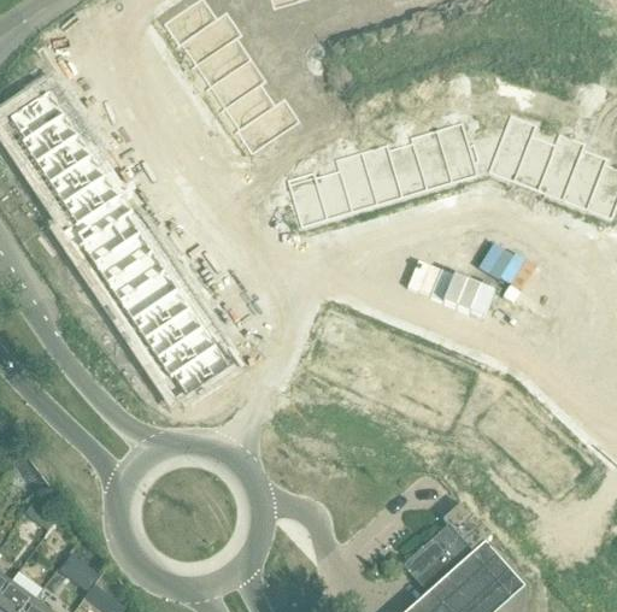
[(194,0),(163,22),(177,45),(217,18),(205,0),(194,0)]
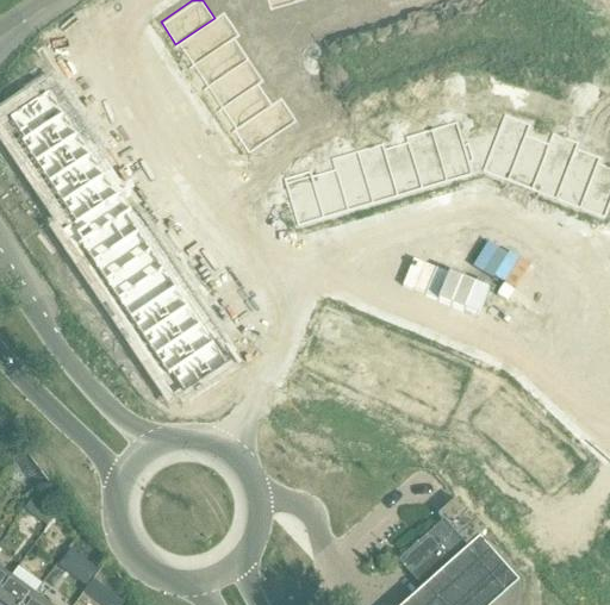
[(242,0),(249,11),(257,6),(253,0),(242,0)]
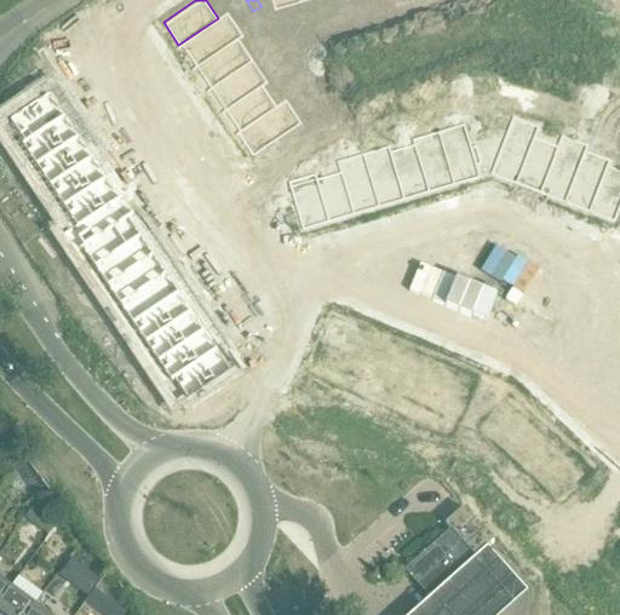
[(402,0),(395,3),(397,11),(411,7),(409,0),(402,0)]
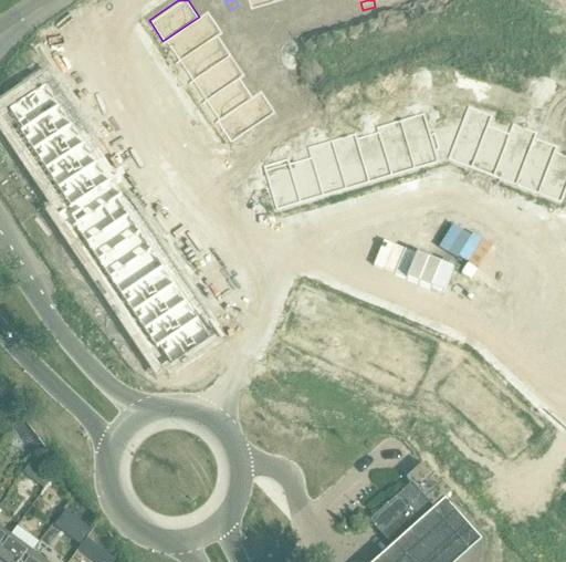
[(339,8),(327,12),(329,20),(343,17),(339,8)]
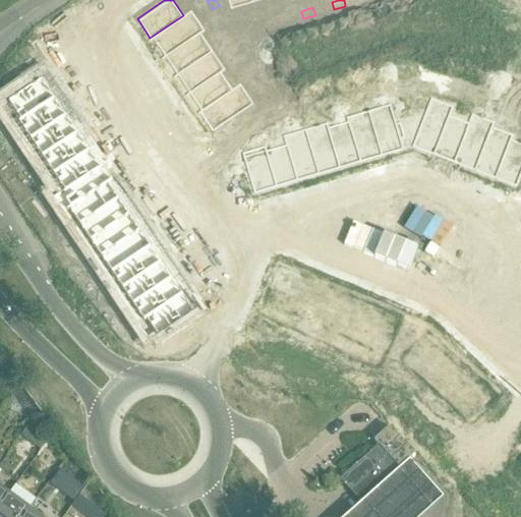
[(301,11),(290,14),(292,22),(303,18),(301,11)]
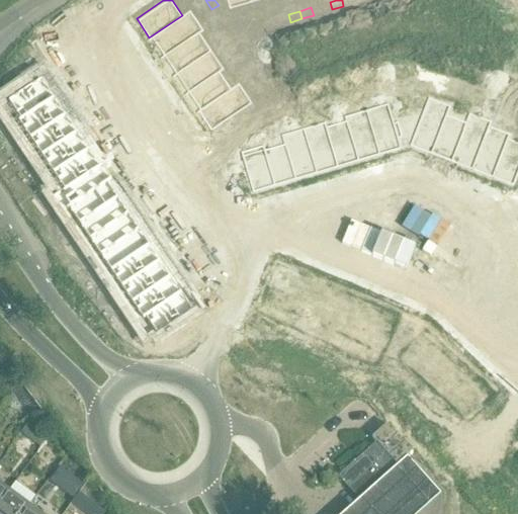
[(182,15),(149,37),(150,37),(152,36),(163,54),(194,33),(182,15)]
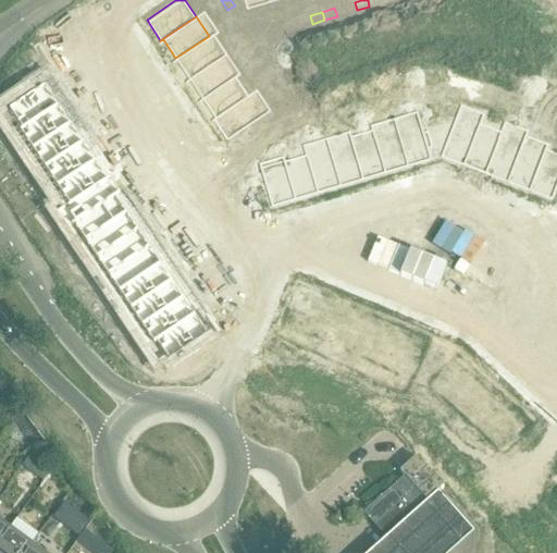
[(275,21),(267,24),(270,36),(279,34),(275,21)]
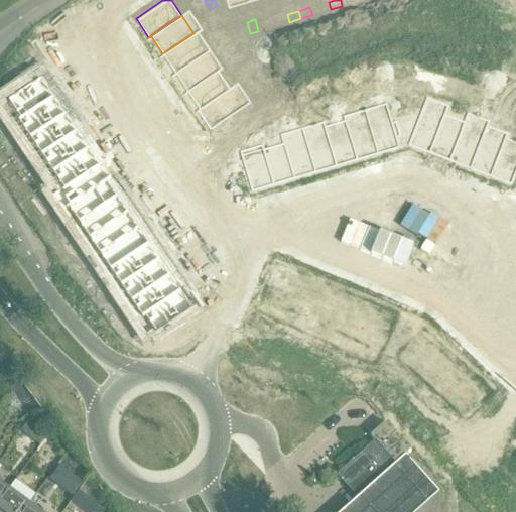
[(268,20),(256,23),(259,31),(270,27),(268,20)]
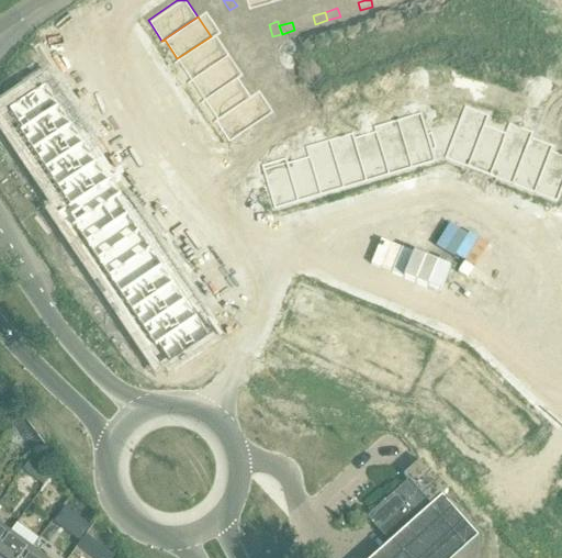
[(249,23),(242,29),(249,38),(256,34),(249,23)]
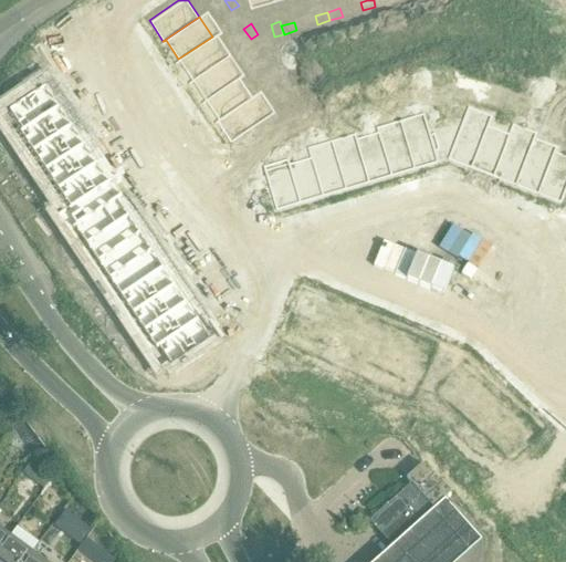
[(258,34),(251,39),(258,50),(265,45),(258,34)]
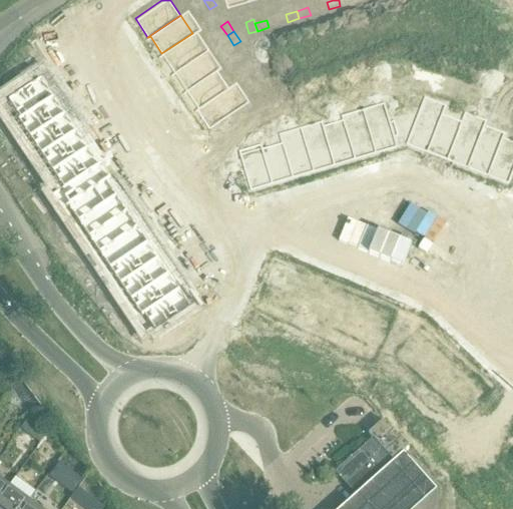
[(192,33),(161,53),(173,71),(204,51),(192,33)]
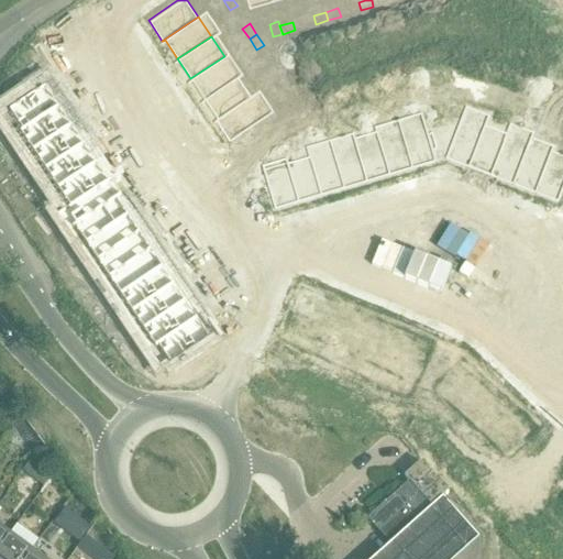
[(224,56),(190,78),(205,98),(238,76),(224,56)]
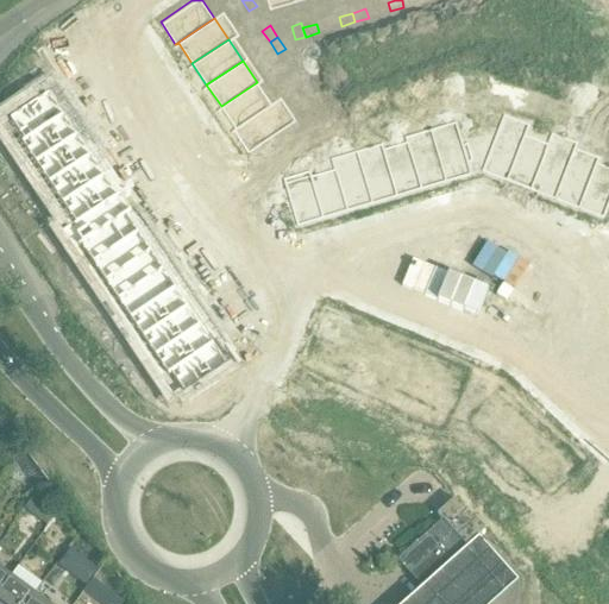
[(299,68),(290,73),(299,85),(306,80),(299,68)]
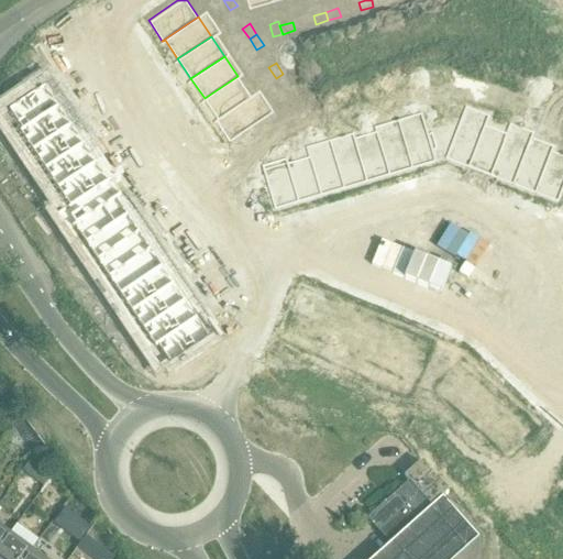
[(283,74),(276,78),(283,89),(290,85),(283,74)]
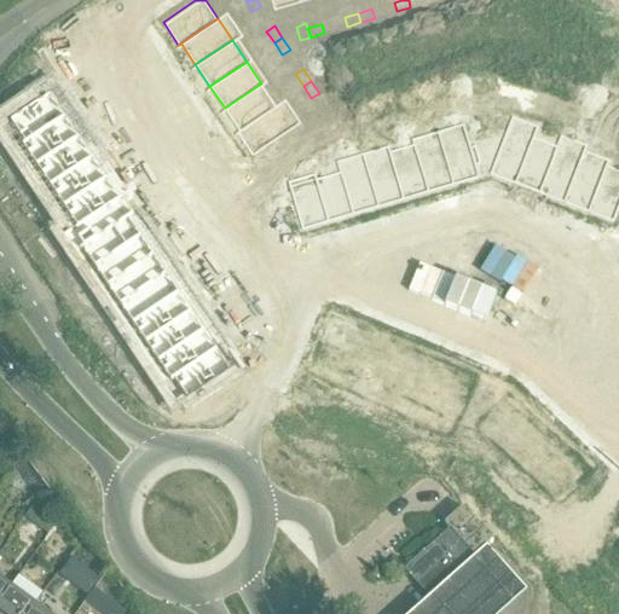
[(261,84),(225,108),(238,128),(236,129),(237,131),(276,105),(261,84)]
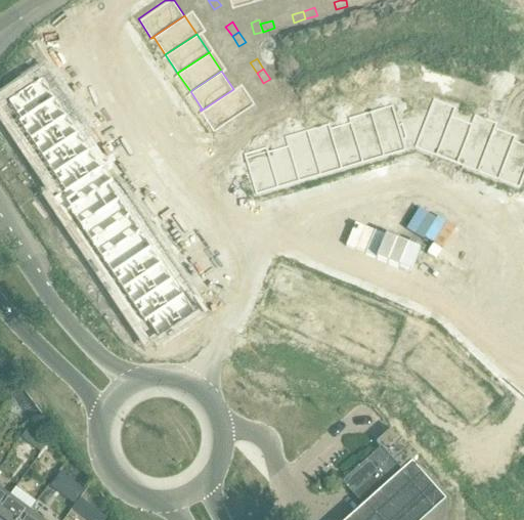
[(8,102),(0,109),(57,193),(52,198),(62,214),(147,340),(156,335),(158,338),(195,312),(108,182),(114,180),(102,164),(100,165),(41,77),(7,99),(8,102)]
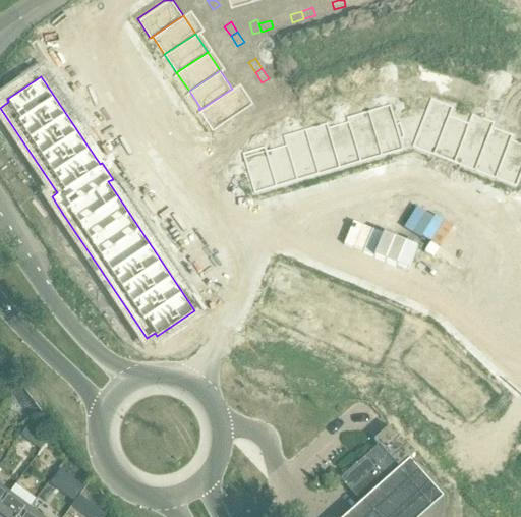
[(449,76),(447,83),(458,88),(460,79),(449,76)]
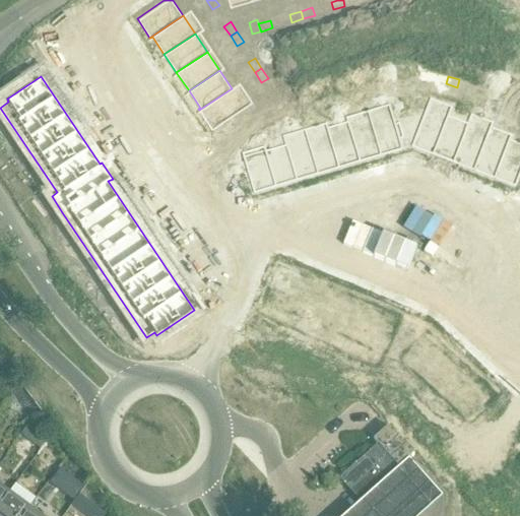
[(371,79),(360,82),(362,90),(374,86),(371,79)]
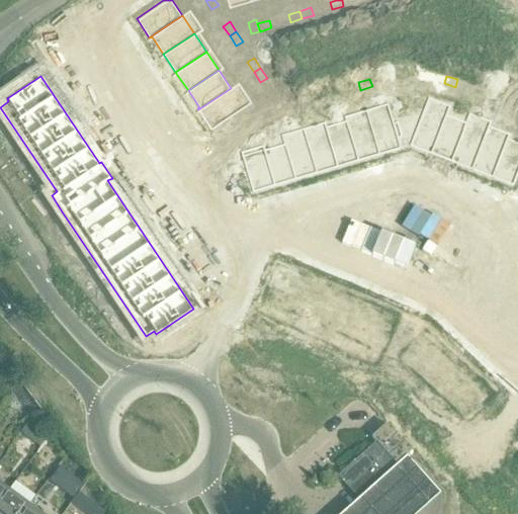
[(457,79),(455,87),(466,90),(469,83),(457,79)]
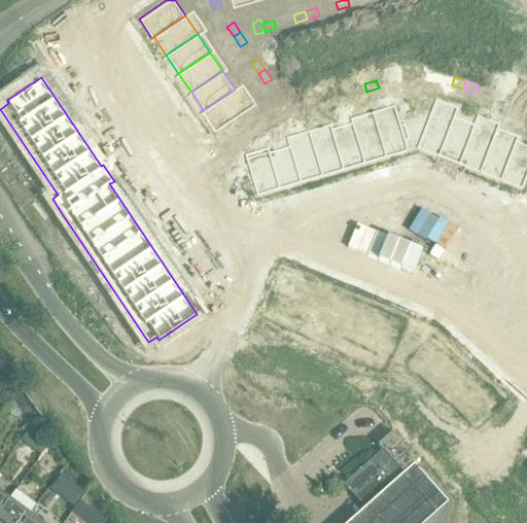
[(512,85),(510,94),(521,98),(523,90),(512,85)]
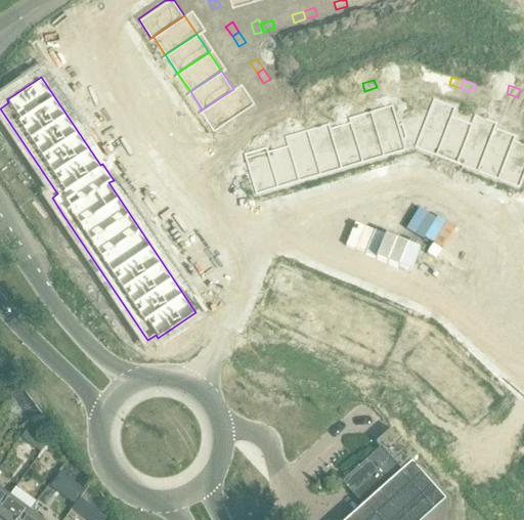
[(353,86),(341,89),(343,97),(355,94),(353,86)]
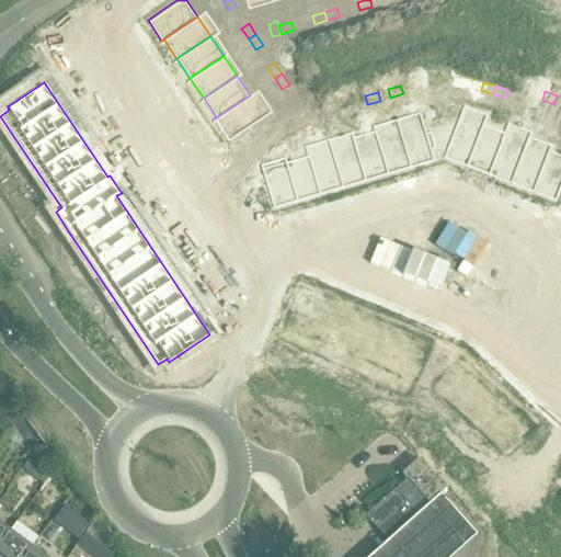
[(518,92),(516,101),(528,105),(531,97),(518,92)]
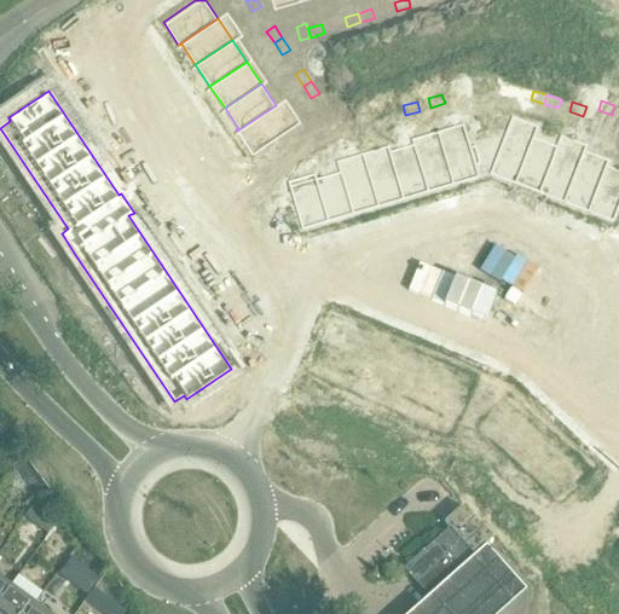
[(276,105),(237,131),(252,154),(291,127),(276,105)]
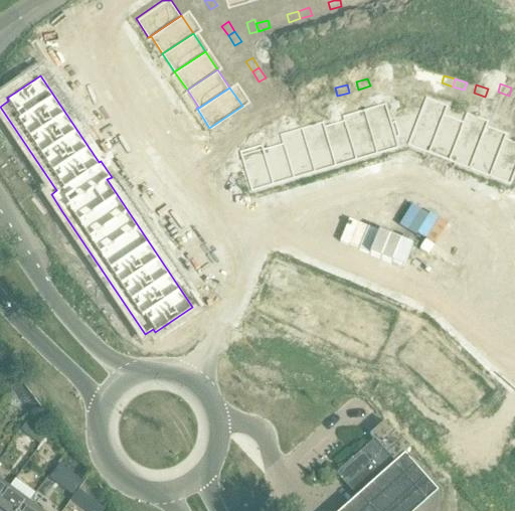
[(335,88),(324,92),(326,99),(337,96),(335,88)]
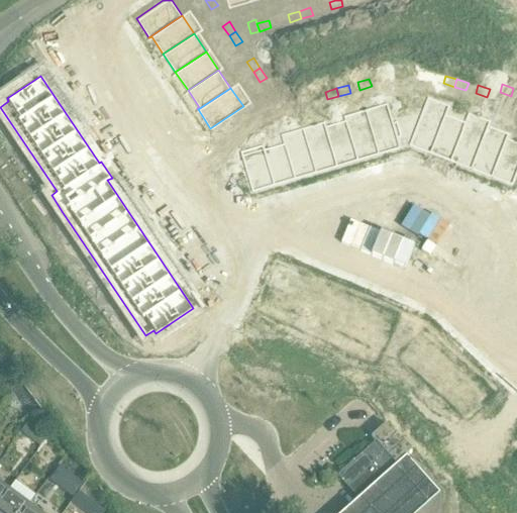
[(306,97),(295,100),(297,108),(308,105),(306,97)]
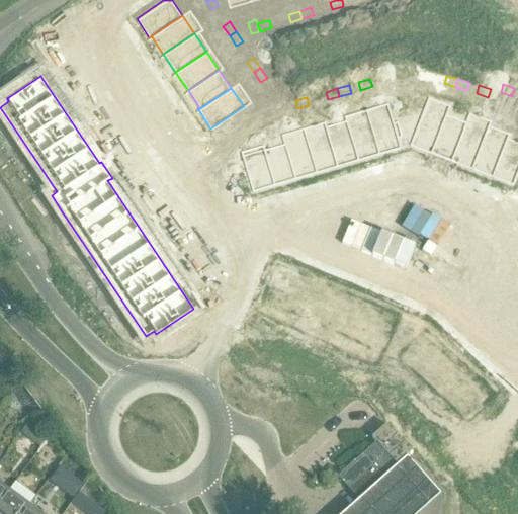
[(295,100),(283,104),(286,112),(297,108),(295,100)]
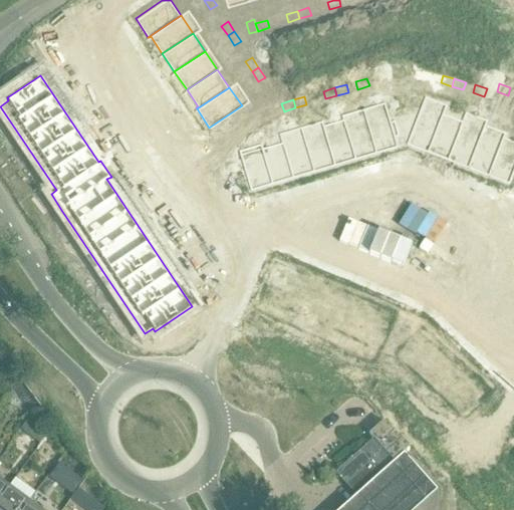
[(421,103),(407,143),(428,151),(443,111),(421,103)]
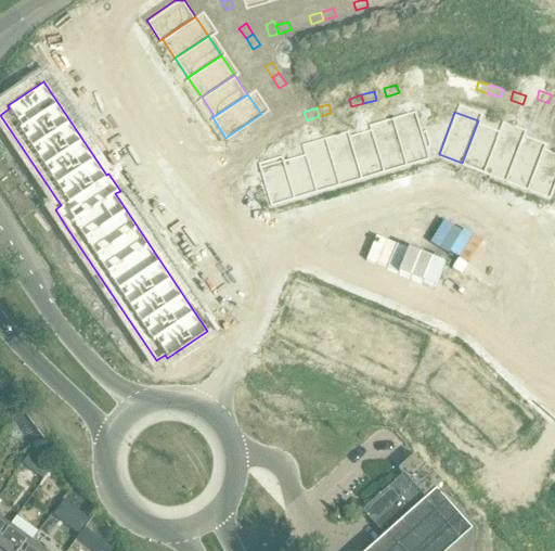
[(418,118),(395,125),(405,164),(429,156),(418,118)]
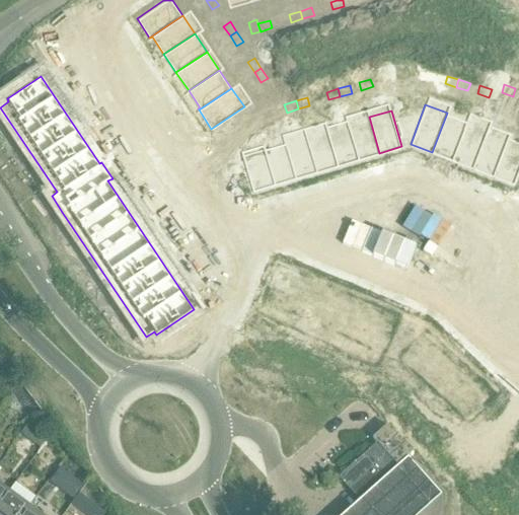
[(447,113),(432,152),(452,160),(467,121),(447,113)]
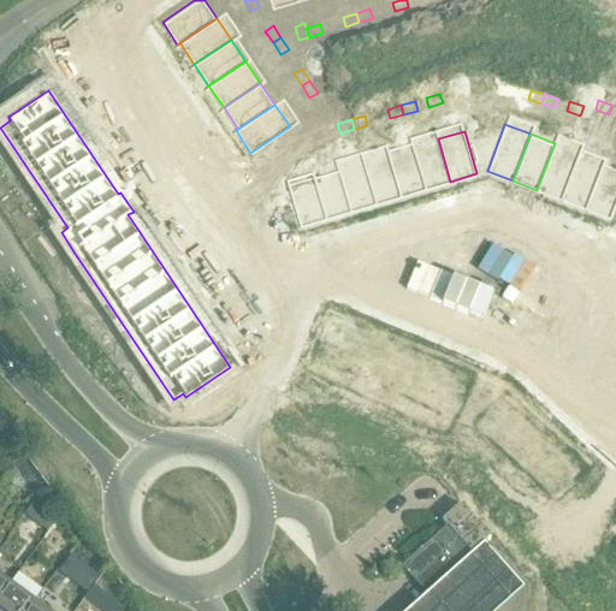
[(313,138),(301,147),(307,154),(319,147),(313,138)]
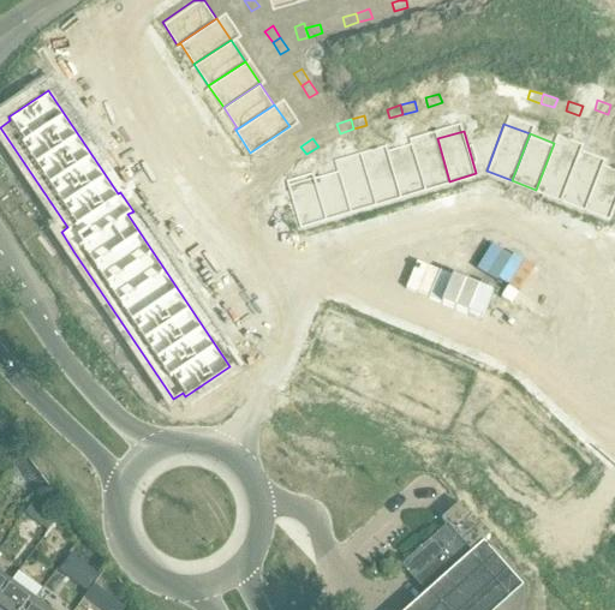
[(437,138),(412,145),(425,189),(449,181),(437,138)]
